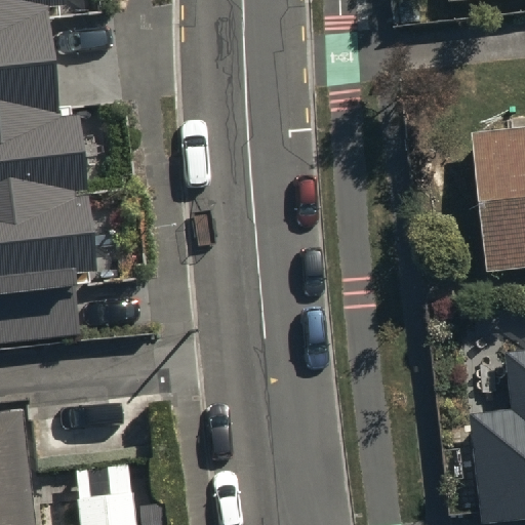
[(0,0),(0,346),(84,336),(77,274),(98,272),(79,114),(62,116),(48,6),(69,4),(68,0),(0,0)]
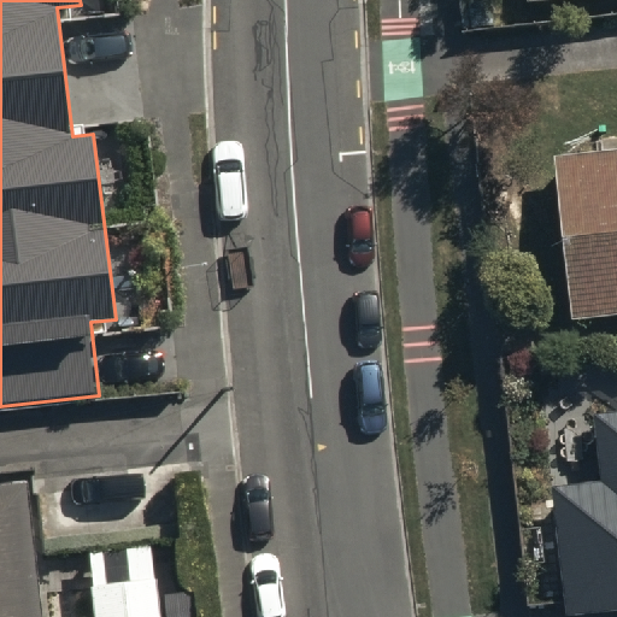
[(616,151),(557,158),(575,321),(616,316),(616,151)]
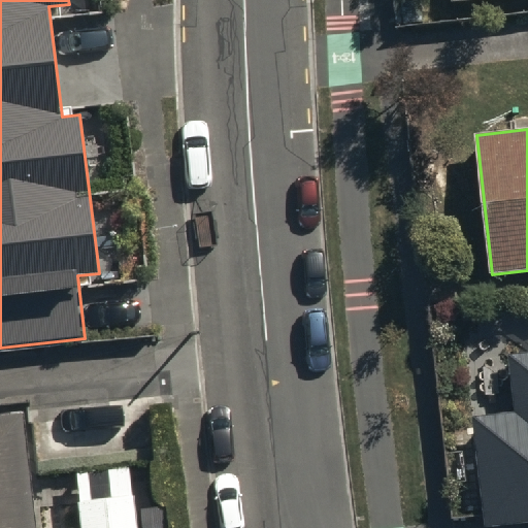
[(527,354),(510,356),(517,414),(474,419),(486,527),(488,527),(527,523),(527,354)]
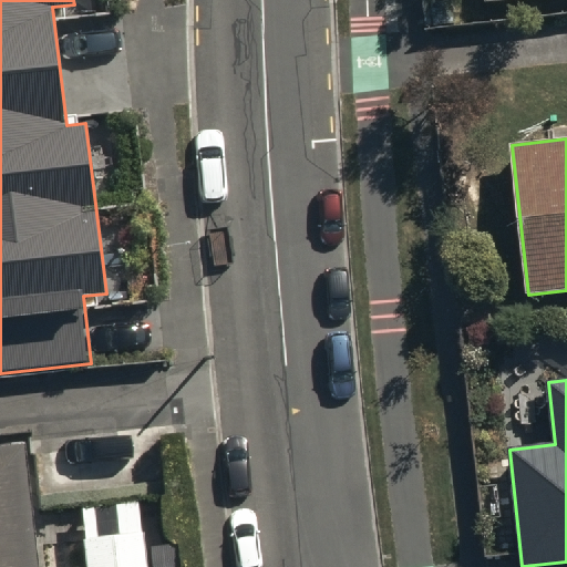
[(32,566),(17,441),(0,443),(0,566),(32,566)]
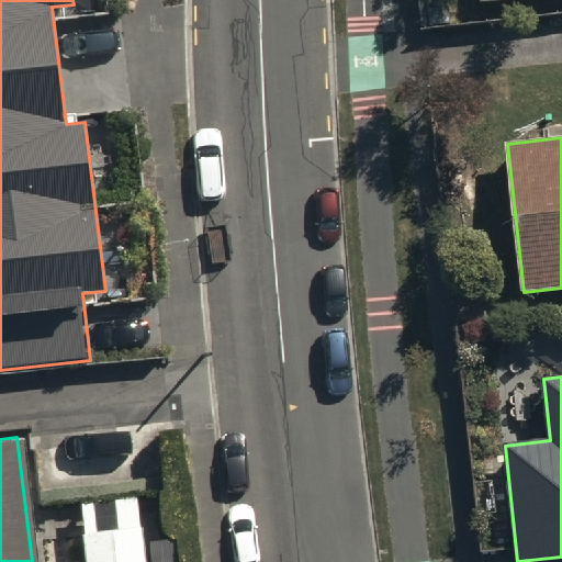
[(87,561),(145,561),(136,497),(80,505),(87,561)]
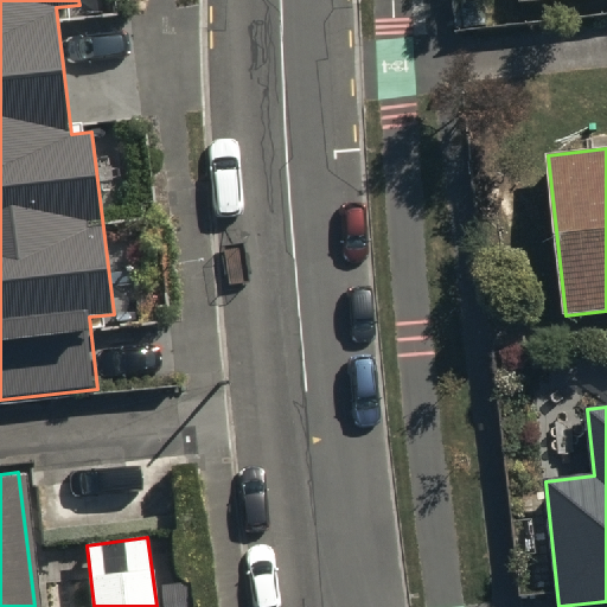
All buildings are outlined.
